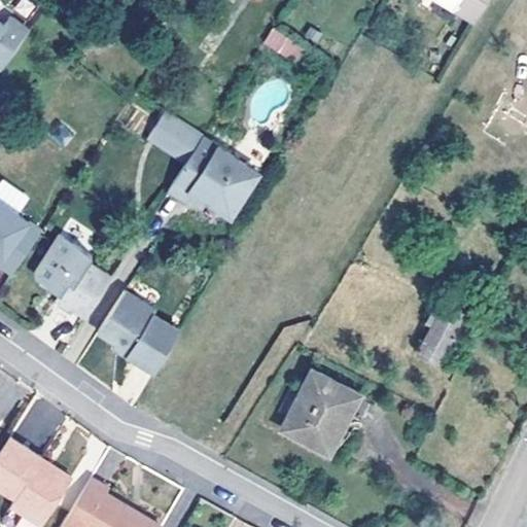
[(0,0),(0,45),(13,55),(40,16),(21,2),(14,11),(0,0)]
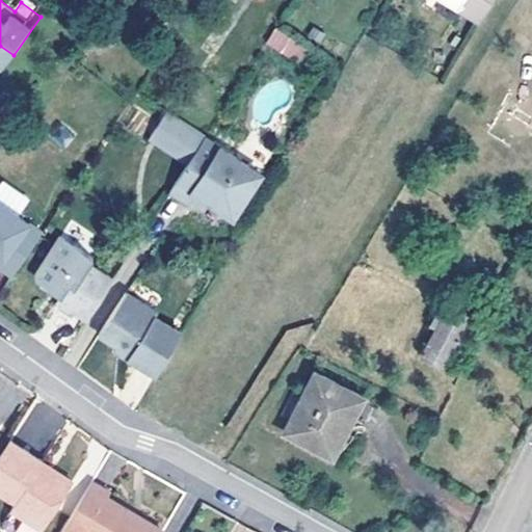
[(446,0),(480,22),(493,0),(446,0)]
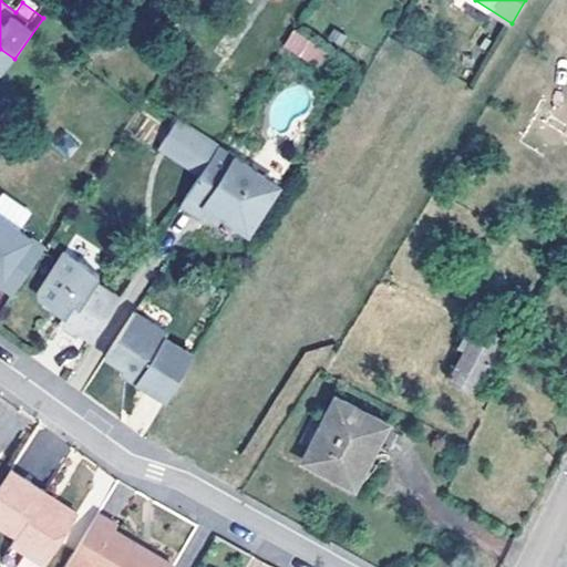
[(315,68),(326,52),(294,30),(282,45),(315,68)]
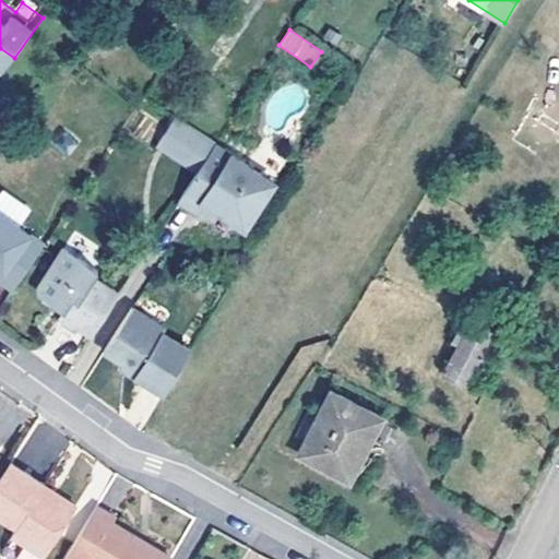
[(178,201),(182,204),(218,147),(214,144),(178,201)]
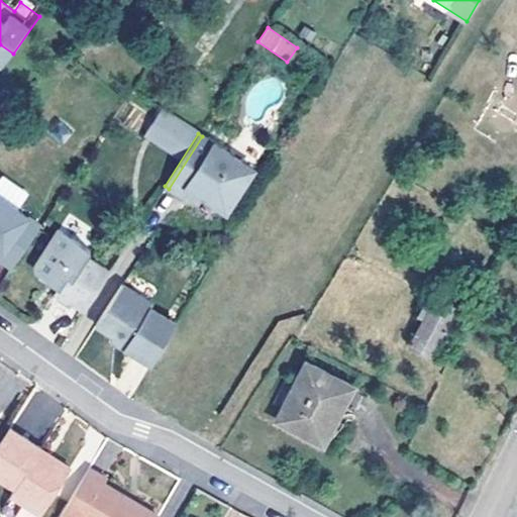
[(209,195),(209,201),(220,208),(227,207),(252,169),(202,136),(169,189),(184,198),(190,188),(196,192),(203,191),(209,195)]
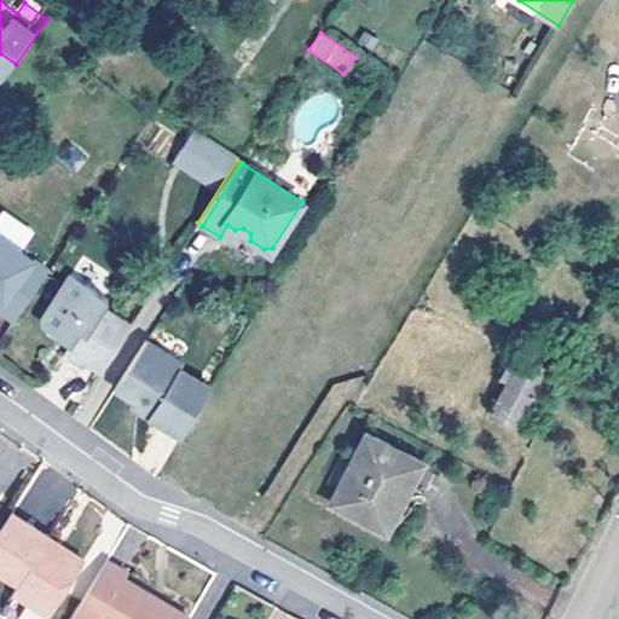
[(618,213),(608,206),(602,215),(618,226),(618,213)]
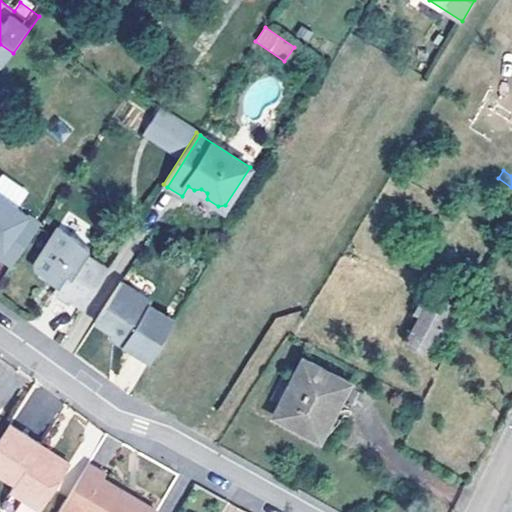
[(194,190),(207,199),(207,193),(201,189),(194,190)]
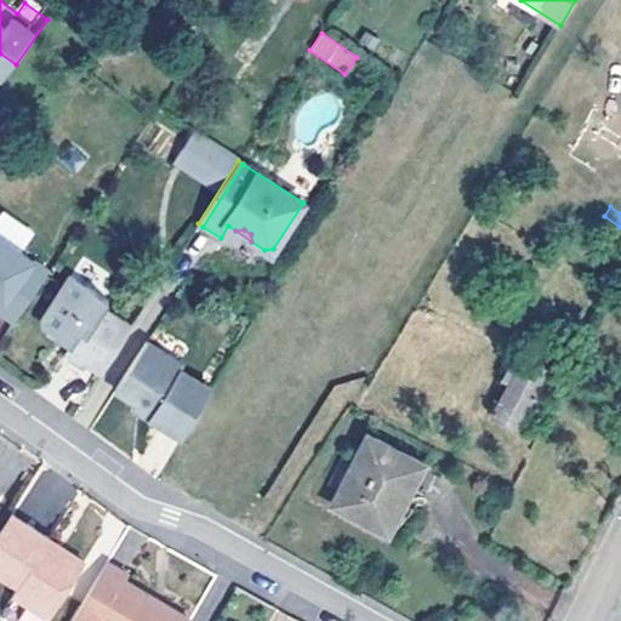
[(0,312),(13,322),(47,272),(0,239),(0,312)]
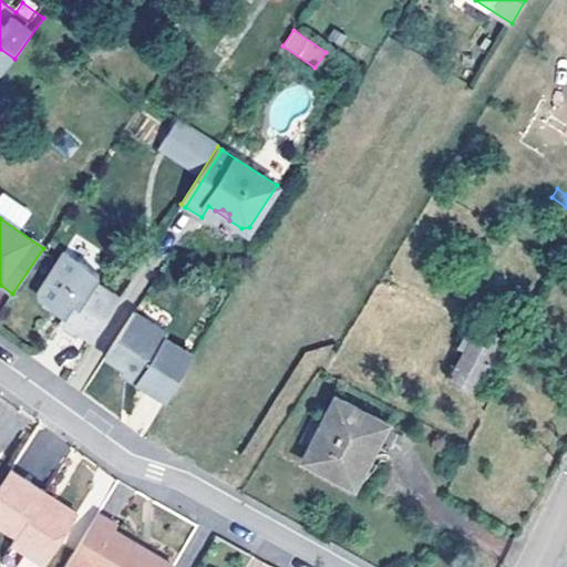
[(39,297),(51,306),(59,303),(65,309),(63,313),(61,317),(93,339),(120,296),(96,280),(99,275),(63,250),(39,290),(39,297)]
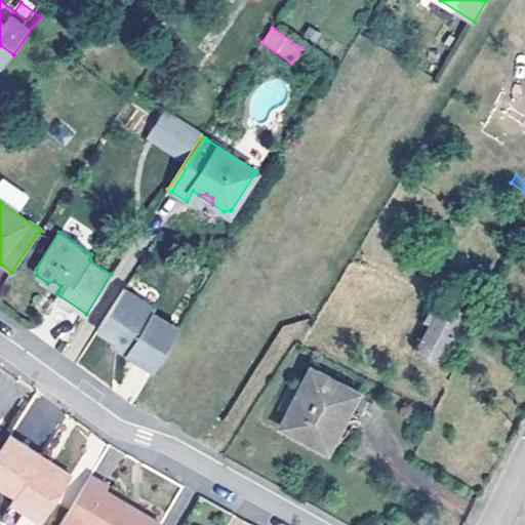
[(47,283),(58,290),(61,286),(54,281),(47,283)]
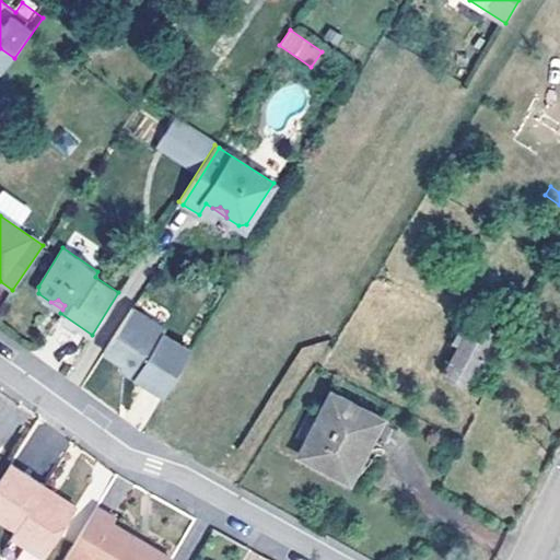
[(105,351),(124,363),(138,373),(135,377),(163,395),(190,350),(164,334),(166,329),(133,307),(105,351)]
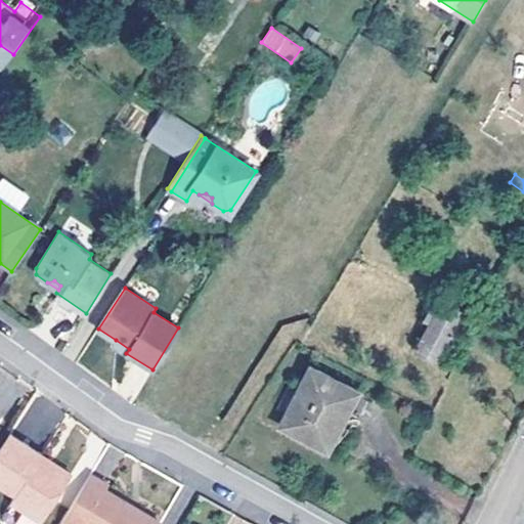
[(442,298),(416,348),(436,359),(462,310),(442,298)]
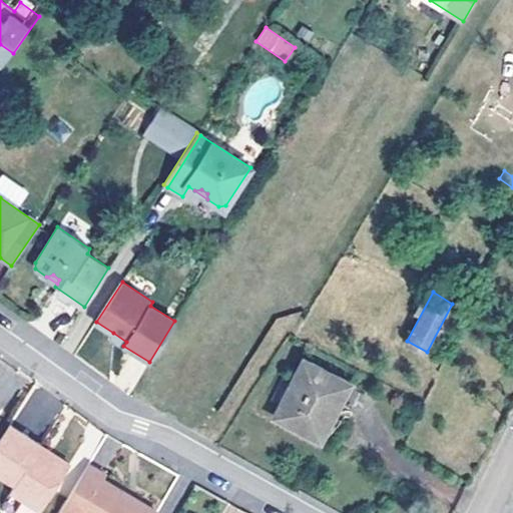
[(111,337),(123,346),(126,342),(113,333),(111,337)]
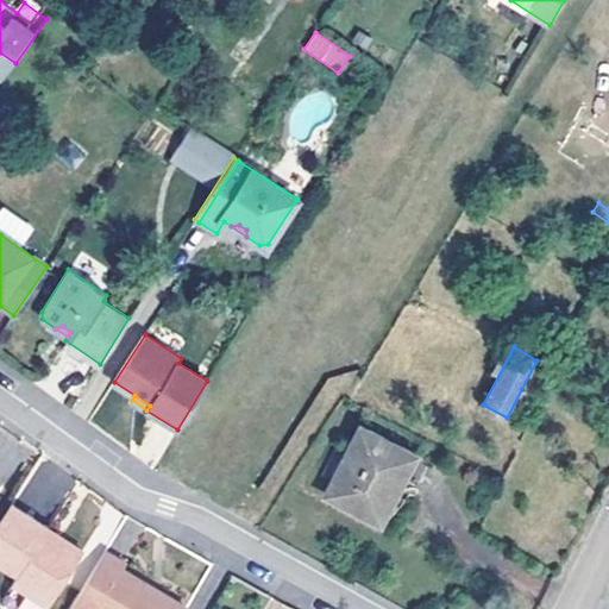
[(415,454),(362,426),(326,494),(381,522),(415,454)]
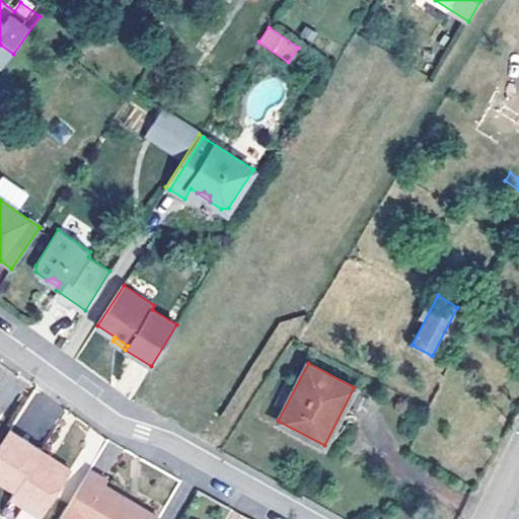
[(0,443),(0,449),(12,432),(9,430),(0,443)]
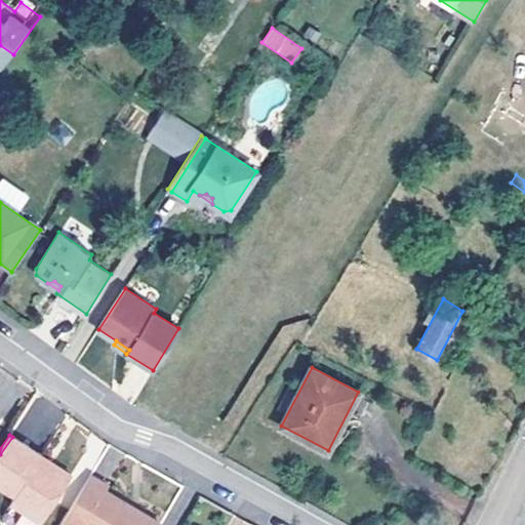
[(40,455),(12,437),(0,454),(0,486),(15,495),(10,502),(41,522),(71,474),(56,466),(46,467),(37,459),(40,455)]
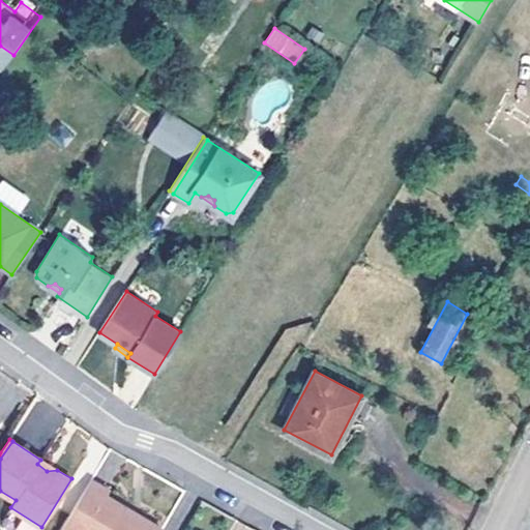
[(47,471),(57,470),(40,460),(37,464),(47,471)]
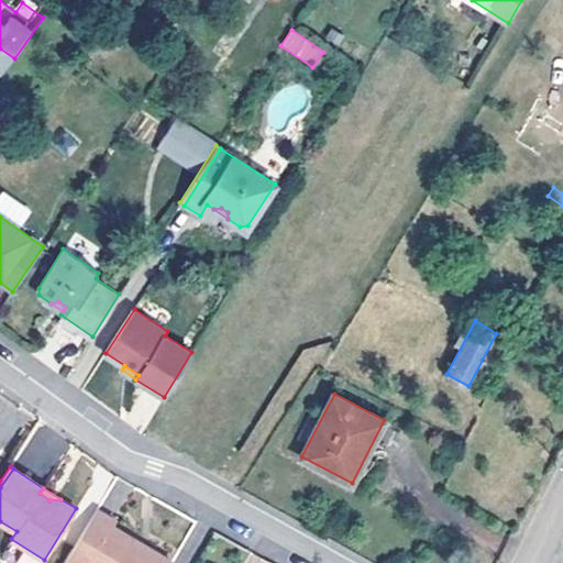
[(97,509),(91,519),(168,562),(170,562),(172,562),(113,526),(117,522),(97,509)]
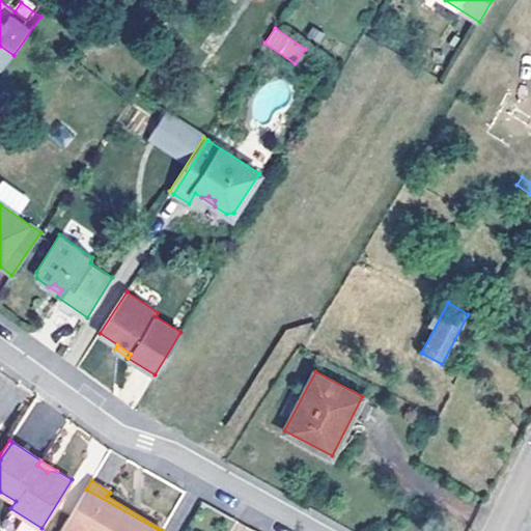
[(159,530),(86,490),(60,530),(159,530)]
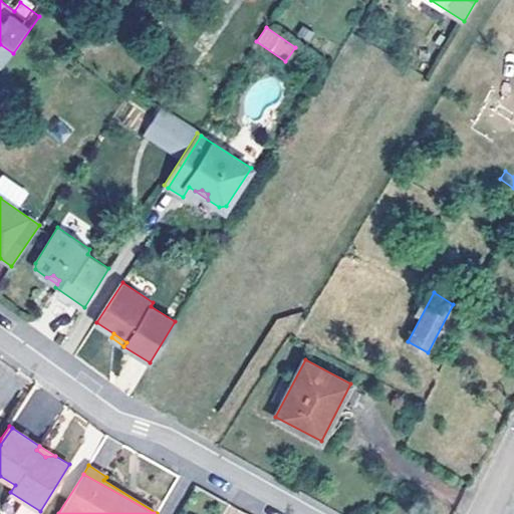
[(33,513),(23,504),(12,513),(33,513)]
